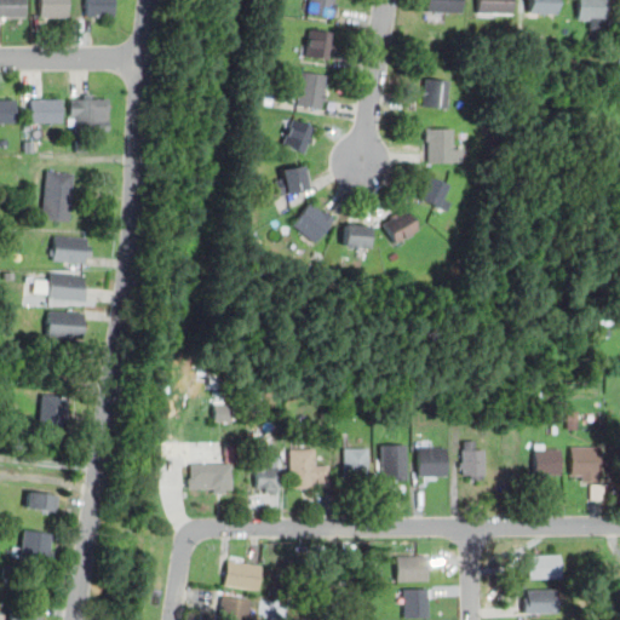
[(0,0),(0,16),(24,16),(24,0),(0,0)]
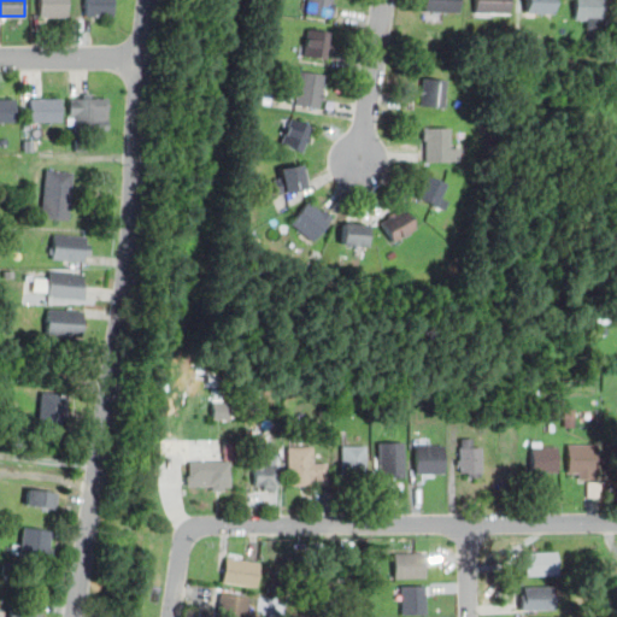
[(66,17),(66,0),(40,0),(40,17),(66,17)]
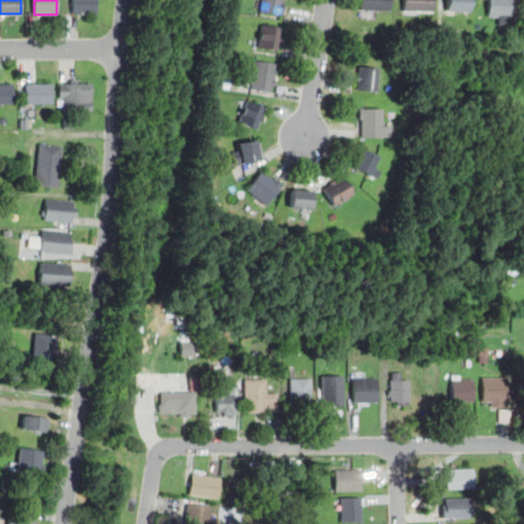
[(73,0),(73,13),(95,13),(95,0),(73,0)]
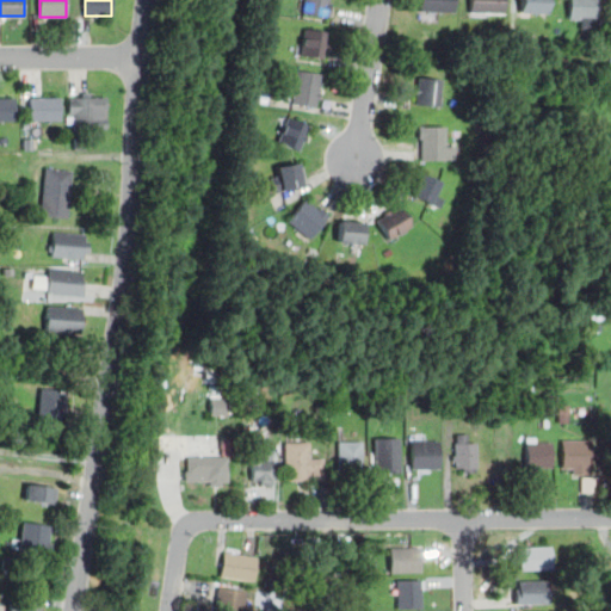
[(303,0),(302,12),(328,16),(329,0),(303,0)]
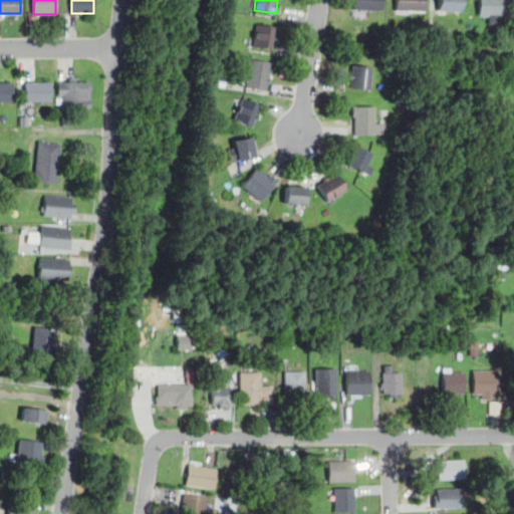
[(382,9),(382,0),(353,0),(353,9),(382,9)]
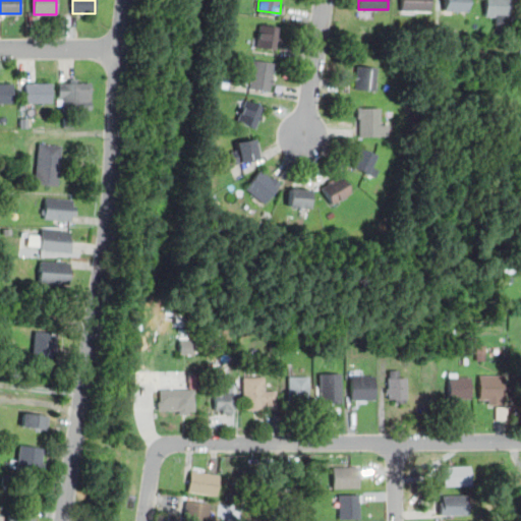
[(401,0),(401,13),(429,13),(429,0),(401,0)]
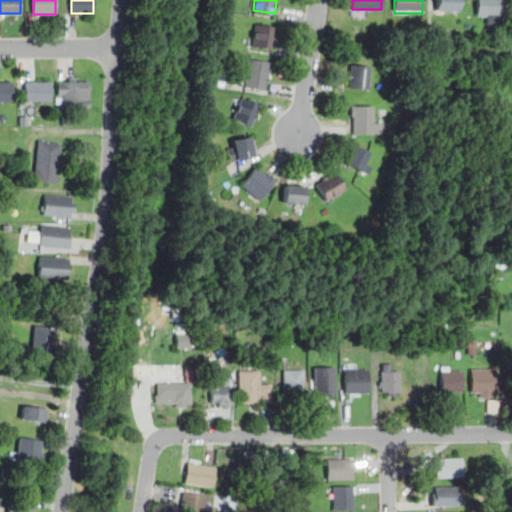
[(436,0),(436,10),(459,10),(459,0),(436,0)]
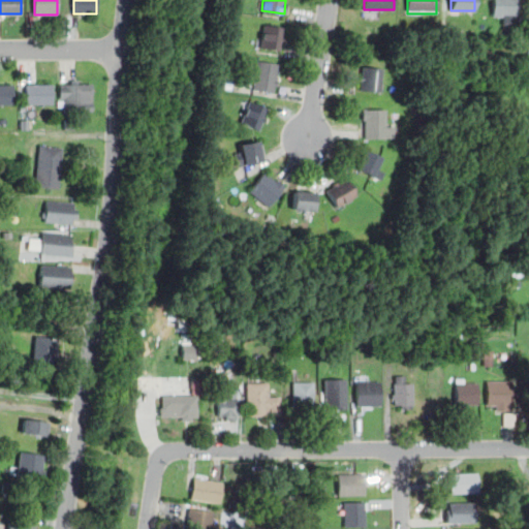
[(502,24),(525,24),(525,0),(493,0),(493,14),(502,14),(502,24)]
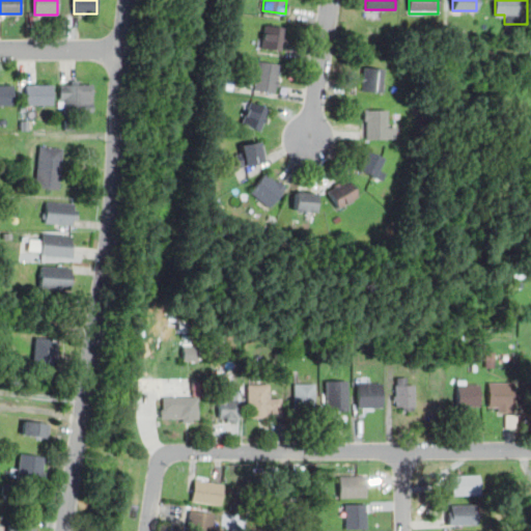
[(282,51),(285,26),(264,23),(260,48),(282,51)]
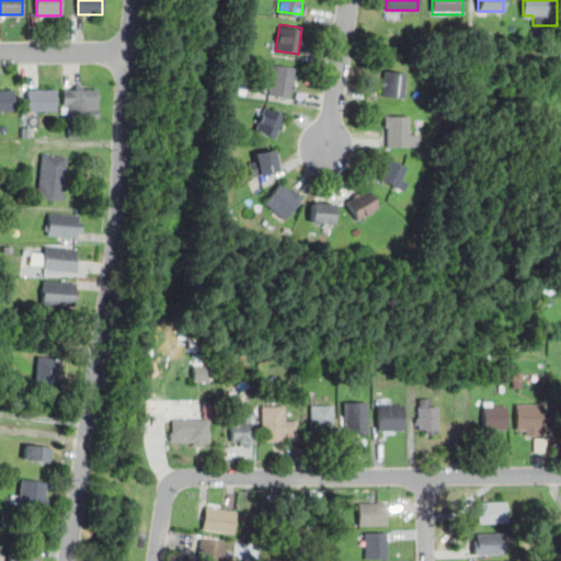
[(290,98),(296,67),(273,63),(267,93),(290,98)]
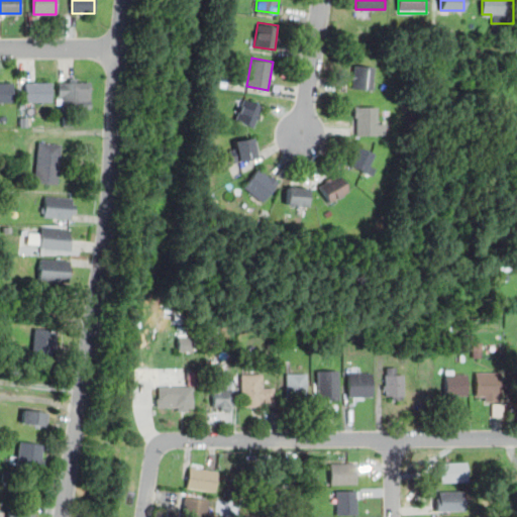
[(373,65),(352,64),(350,88),(372,89),(373,65)]
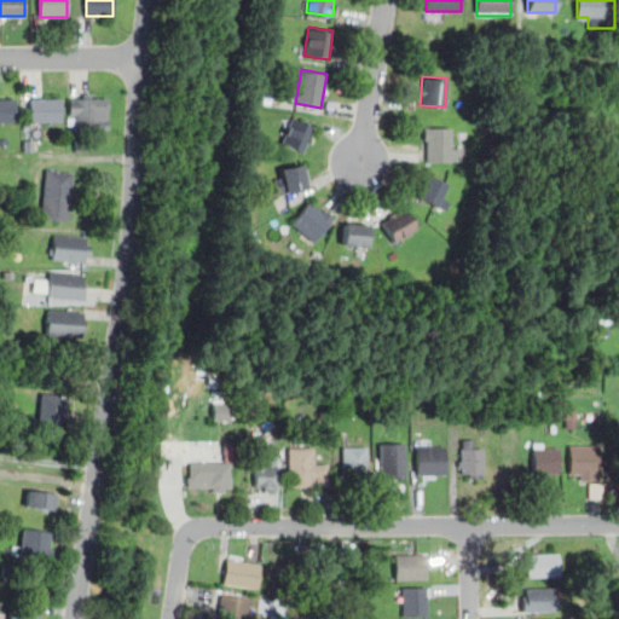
[(16,98),(0,98),(0,121),(16,121),(16,98)]
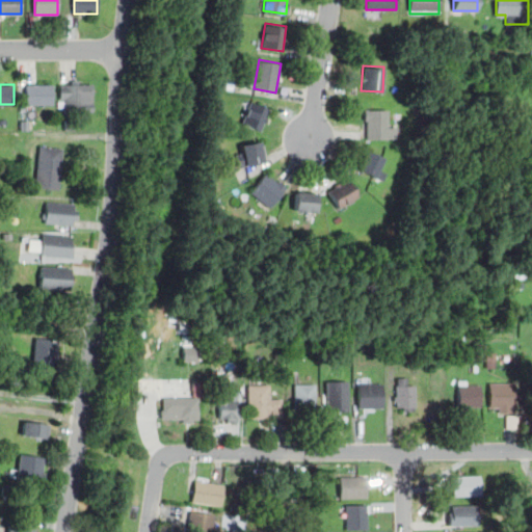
[(52,104),(52,84),(26,84),(26,104),(52,104)]
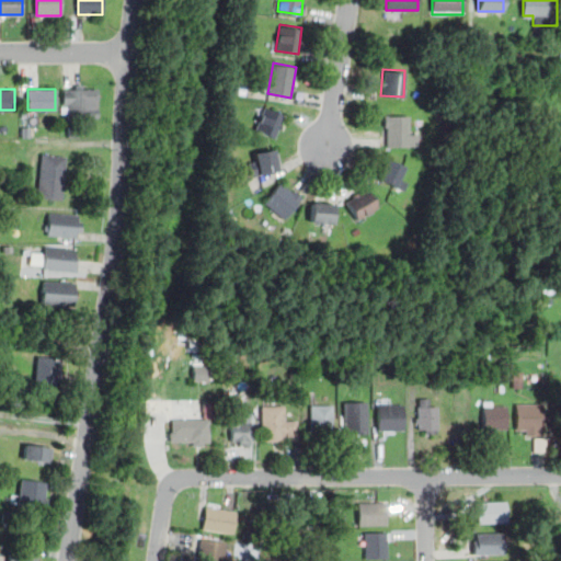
[(95,101),(87,101),(87,89),(64,89),(64,118),(95,118),(95,101)]
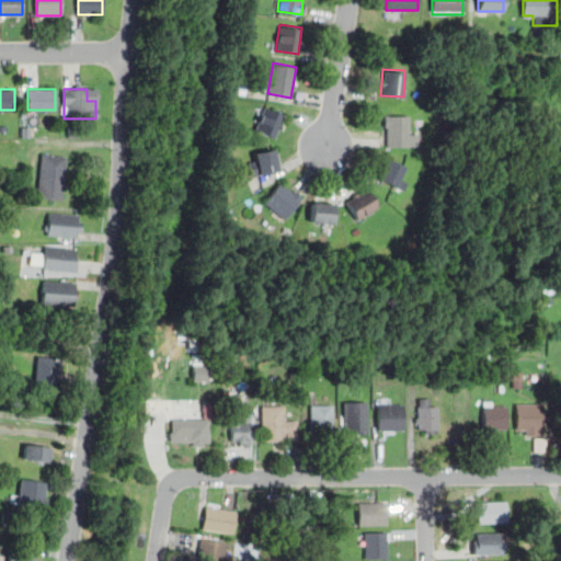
[(274,138),(285,114),(265,105),(254,129),(274,138)]
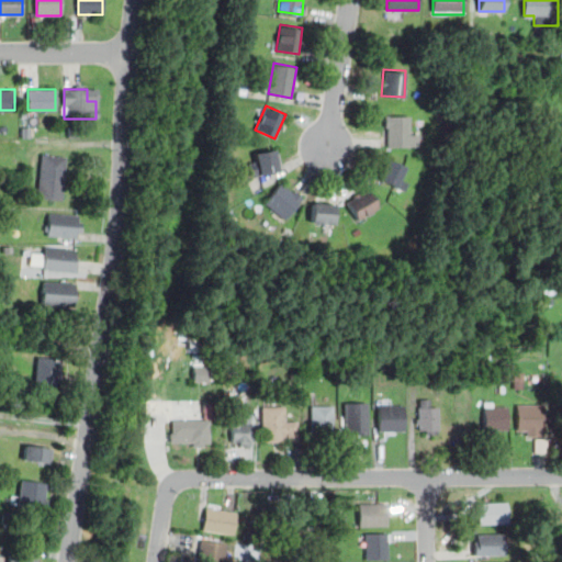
[(416,146),(416,126),(406,126),(406,115),(385,115),(385,146),(416,146)]
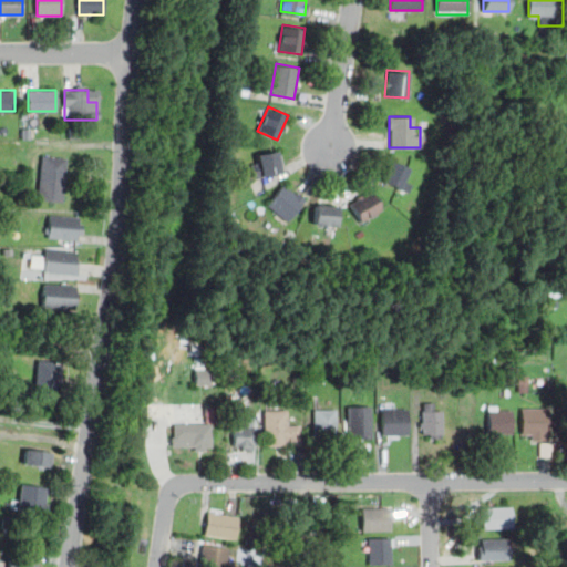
[(277,151),(249,155),(254,177),(281,173),(277,151)]
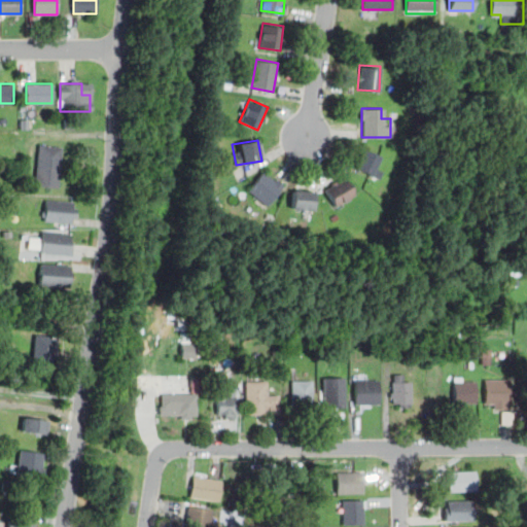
[(58,186),(61,146),(38,144),(35,185),(58,186)]
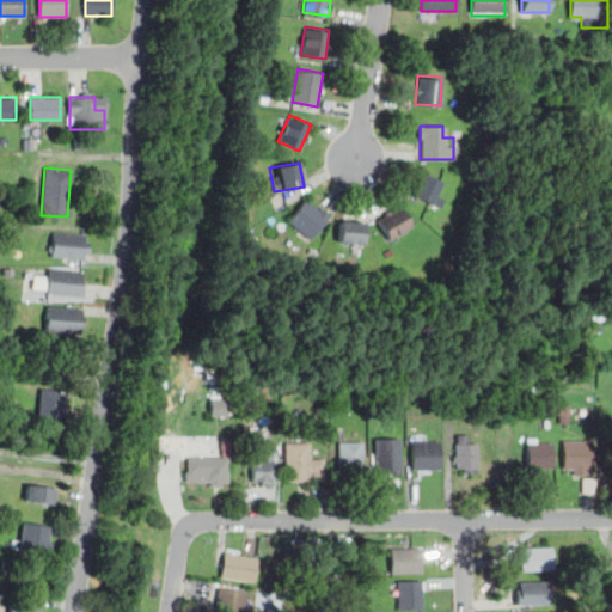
[(441,181),(420,171),(410,195),(432,203),(441,181)]
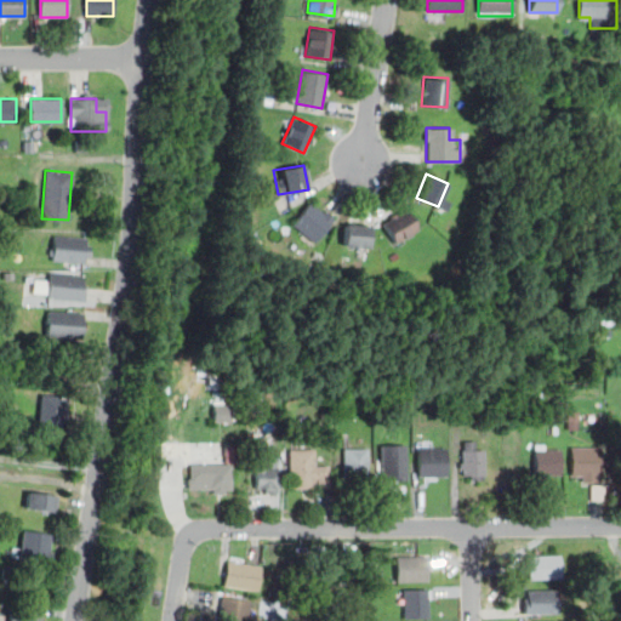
[(313,243),(335,218),(313,199),(291,223),(313,243)]
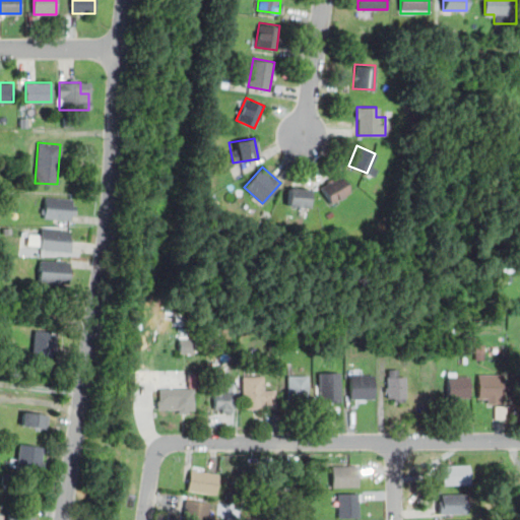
[(320,186),(330,204),(350,192),(340,174),(320,186)]
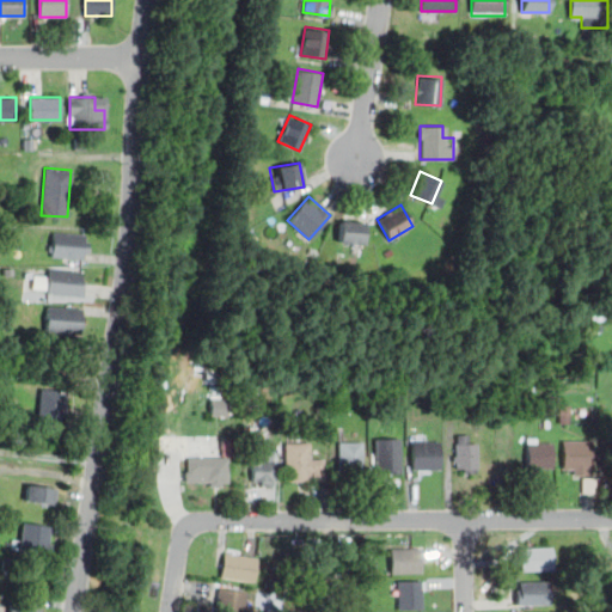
[(363,243),(363,221),(338,221),(338,243),(363,243)]
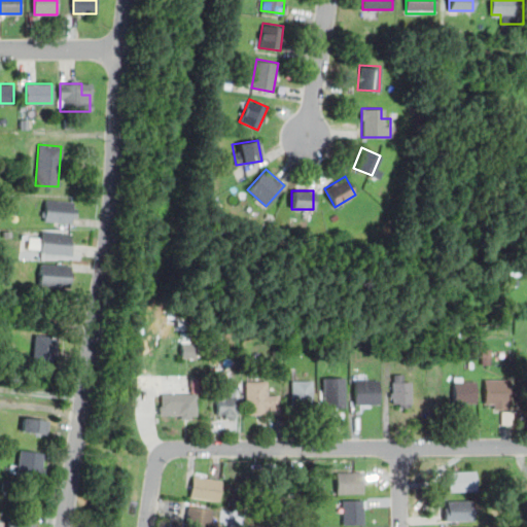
[(76,203),(45,199),(43,219),(73,222),(76,203)]
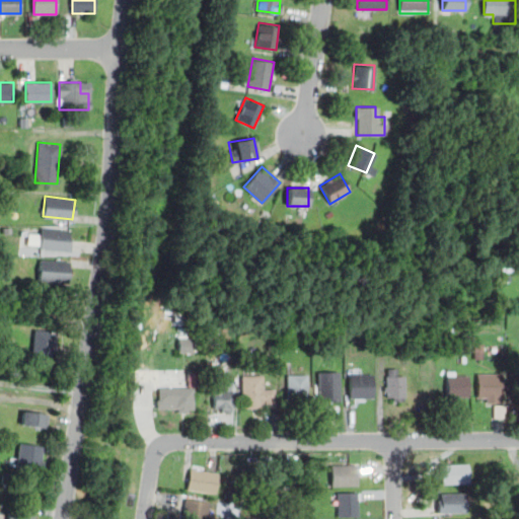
[(72,250),(72,229),(40,229),(40,250),(72,250)]
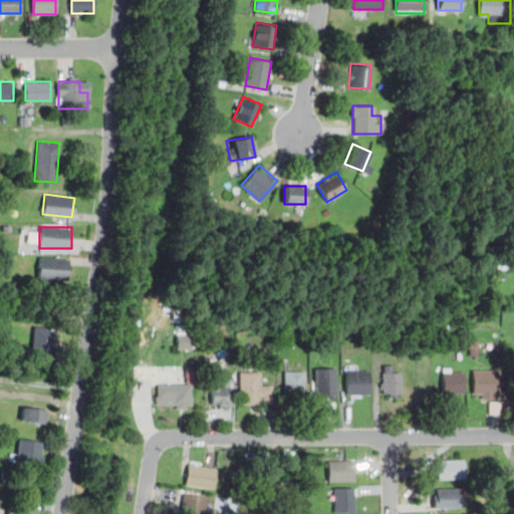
[(68,257),(38,257),(38,278),(68,278),(68,257)]
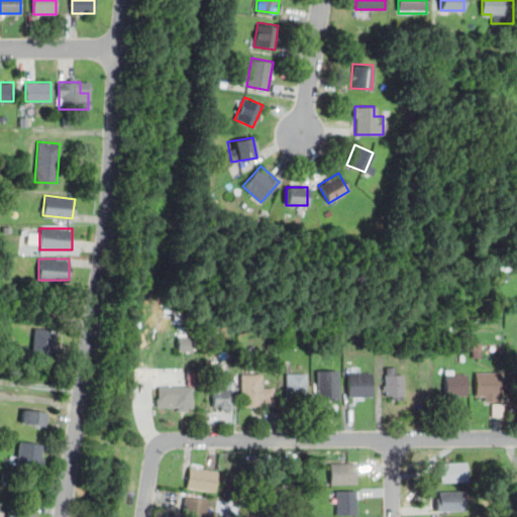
[(31,356),(54,359),(57,330),(35,327),(31,356)]
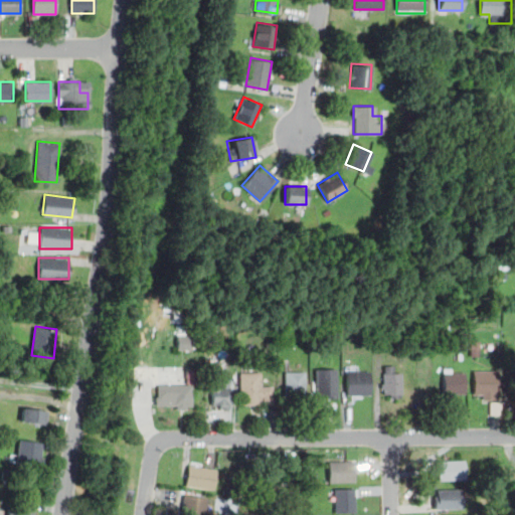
[(176,349),(191,349),(191,335),(177,335),(176,349)]
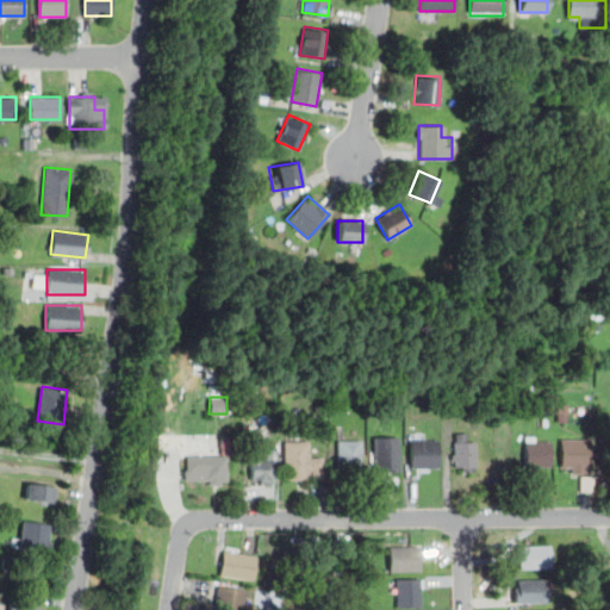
[(558,422),(568,422),(567,404),(556,404),(558,422)]
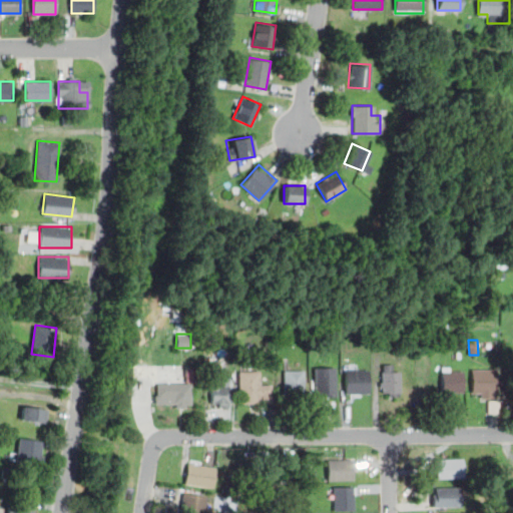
[(382,396),(399,396),(399,364),(382,364),(382,396)]
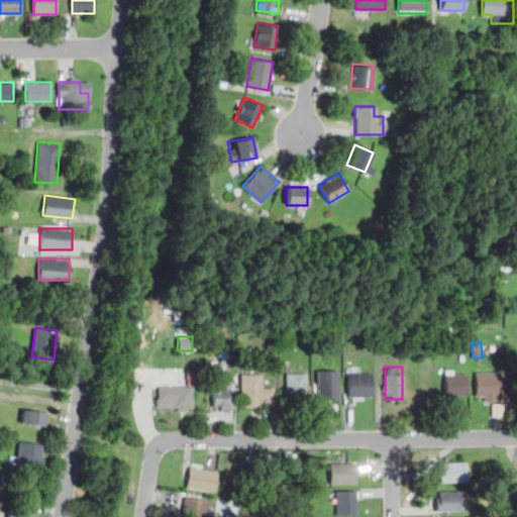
[(317,370),(317,398),(338,398),(338,370),(317,370)]
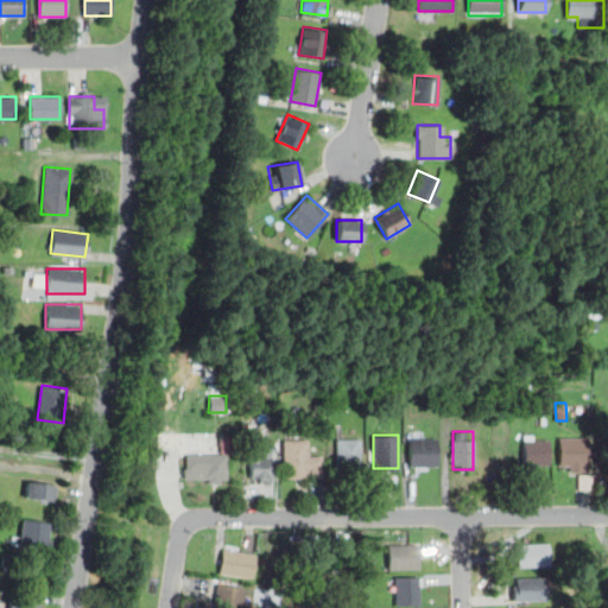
[(336,462),(360,462),(360,437),(336,437),(336,462)]
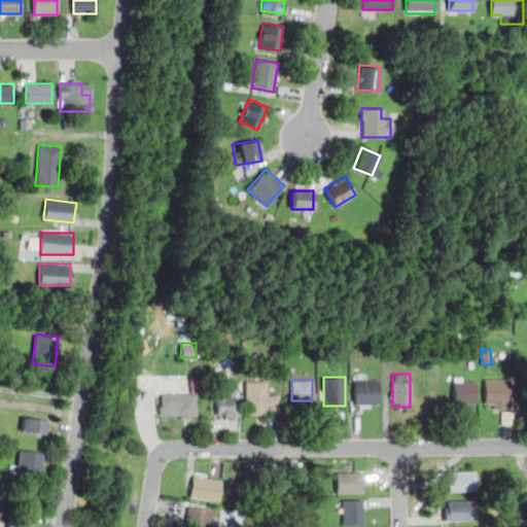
[(379,379),(355,379),(355,405),(379,405),(379,379)]
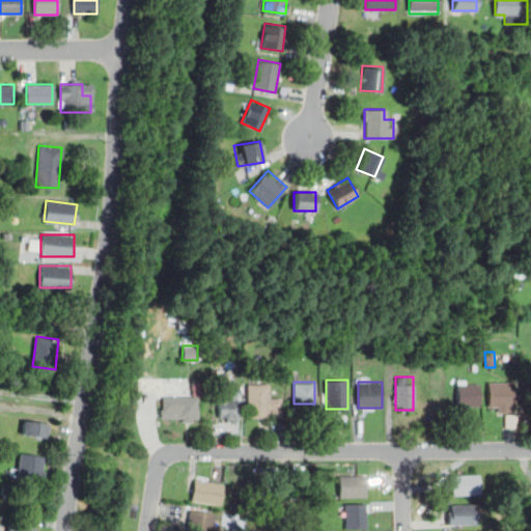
[(457,382),(457,407),(479,407),(479,382),(457,382)]
